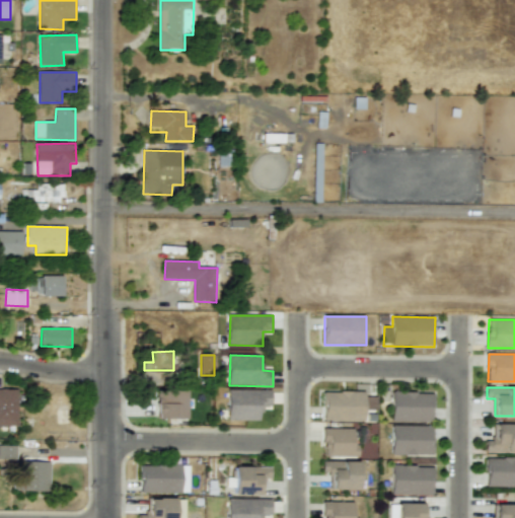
[(0,389),(0,426),(20,426),(19,389),(0,389)]
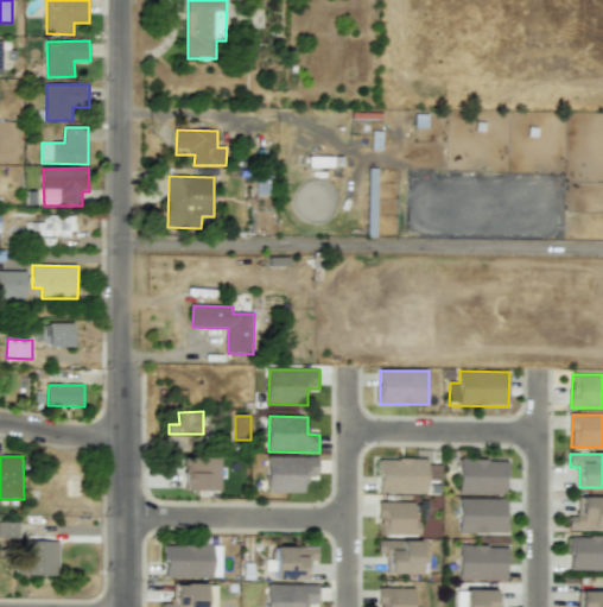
[(319,476),(319,457),(268,457),(268,493),(306,493),(308,476),(319,476)]
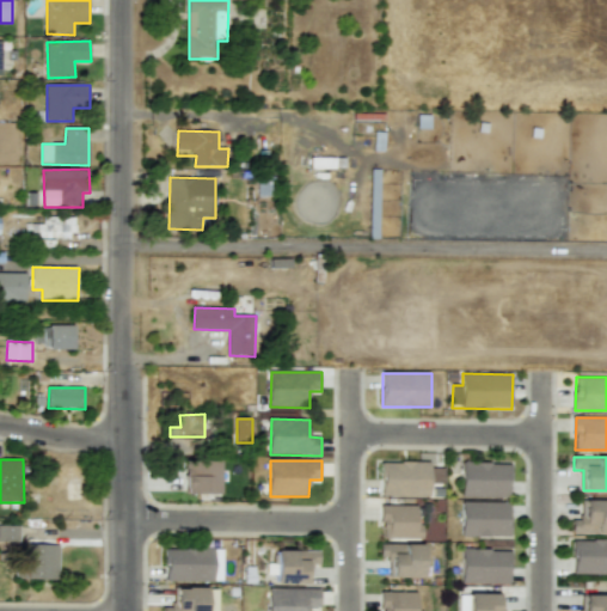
[(221,494),(221,462),(186,462),(188,495),(221,494)]
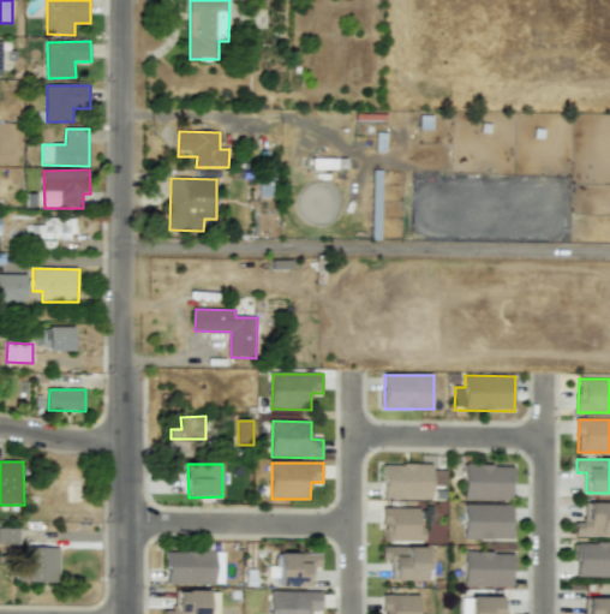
[(432,500),(434,465),(386,465),(386,500),(432,500)]
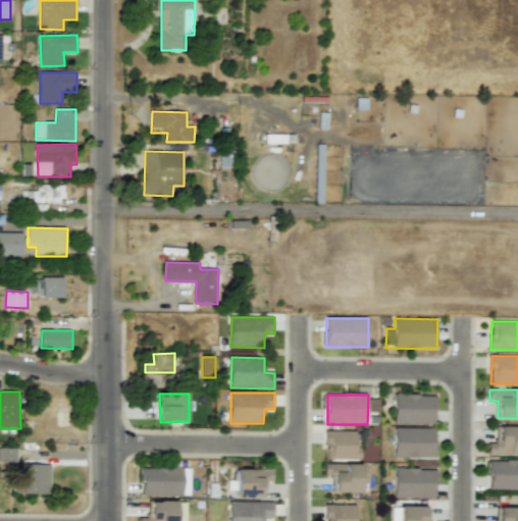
[(395,424),(436,425),(437,396),(396,395),(395,424)]
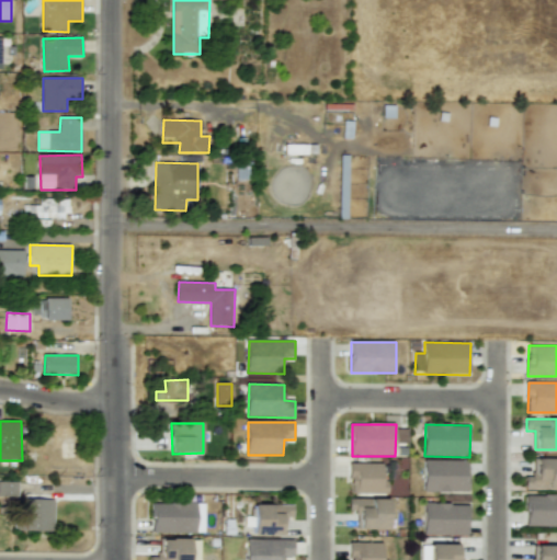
[(55,449),(64,449),(64,459),(79,460),(80,429),(55,427),(55,449)]
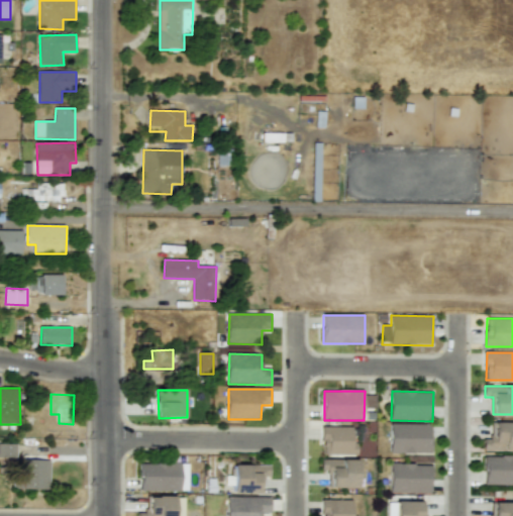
[(377,396),(366,396),(365,408),(376,409),(377,396)]
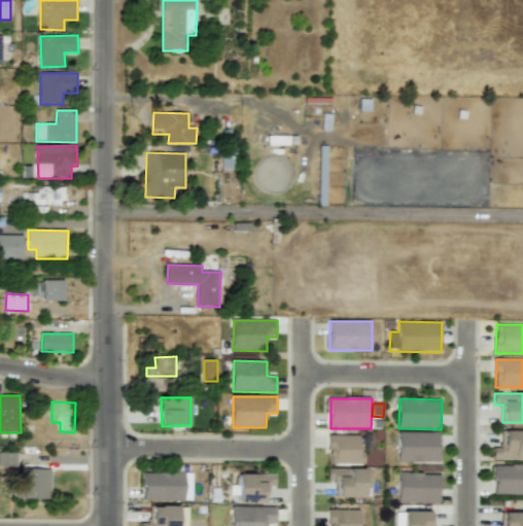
[(494,459),(522,459),(522,431),(504,431),(504,447),(494,447),(494,459)]
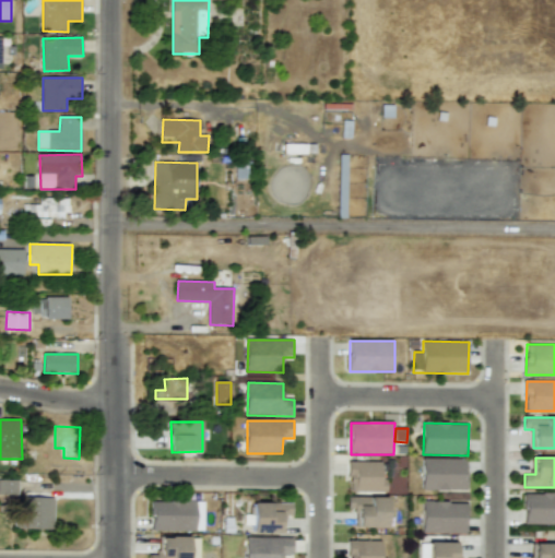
[(468,459),(424,459),(424,490),(468,490),(468,459)]
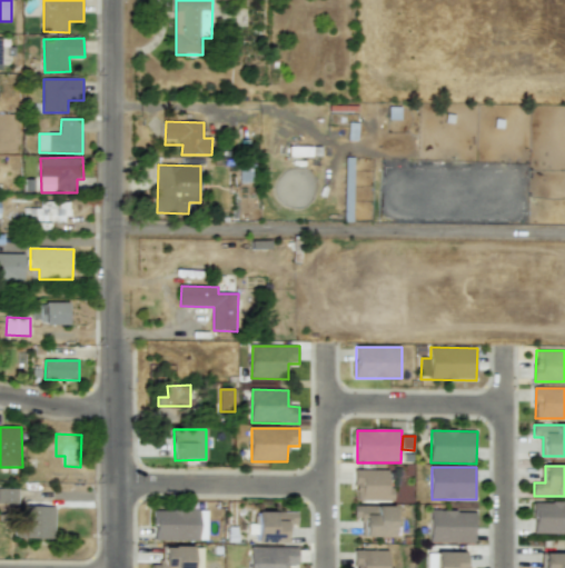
[(357,500),(392,501),(393,471),(357,470),(357,500)]
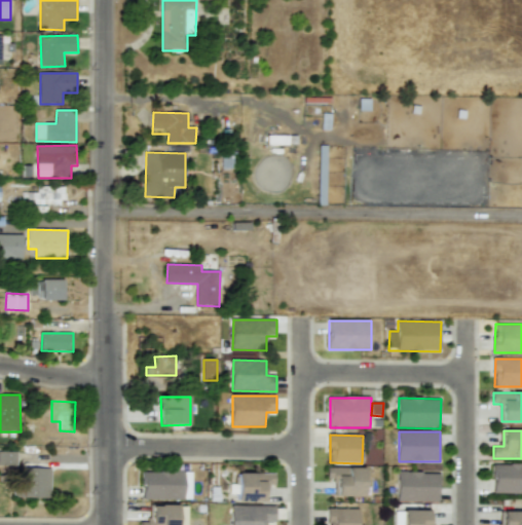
[(0,465),(19,465),(19,452),(0,452),(0,465)]
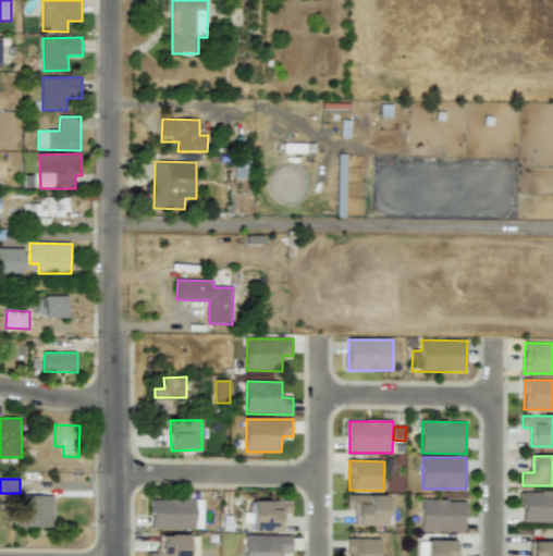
[(552,492),(524,492),(524,522),(552,522),(552,492)]
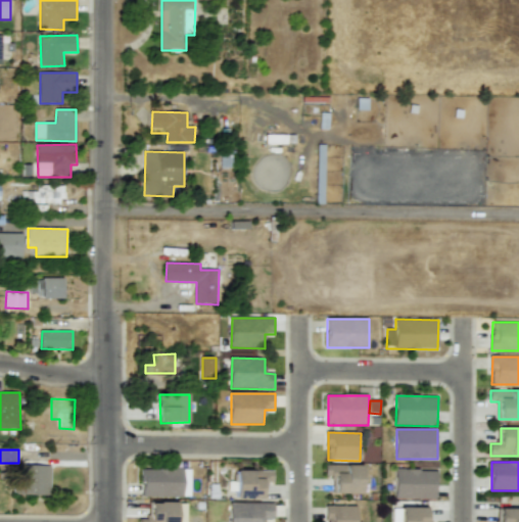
[(336,493),(364,493),(364,466),(327,465),(326,478),(337,478),(336,493)]
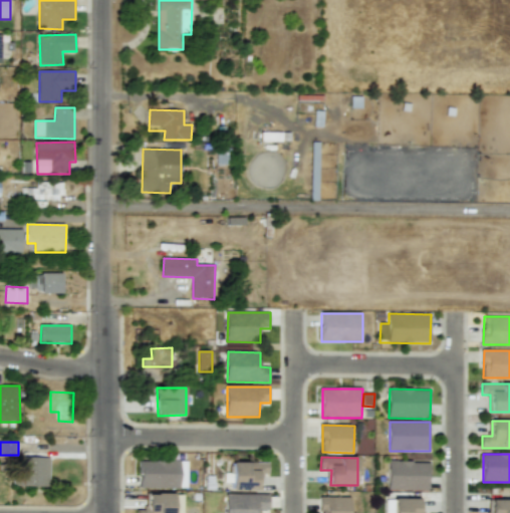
[(51,458),(22,458),(22,470),(14,470),(14,487),(51,487),(51,458)]
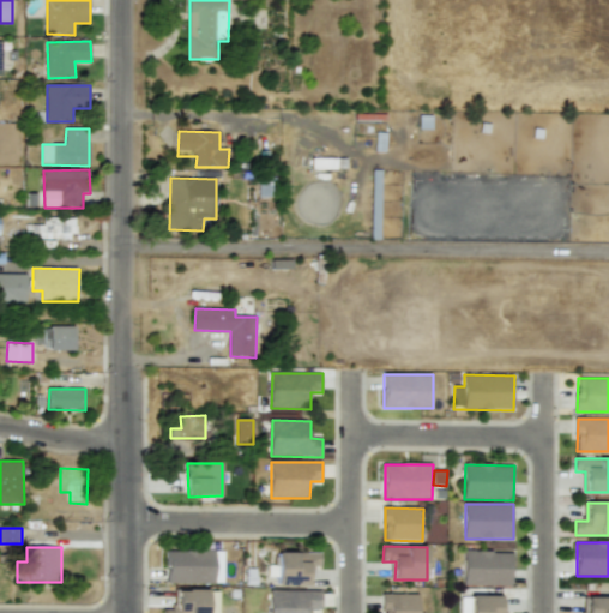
[(217,584),(216,551),(168,552),(168,584),(217,584)]
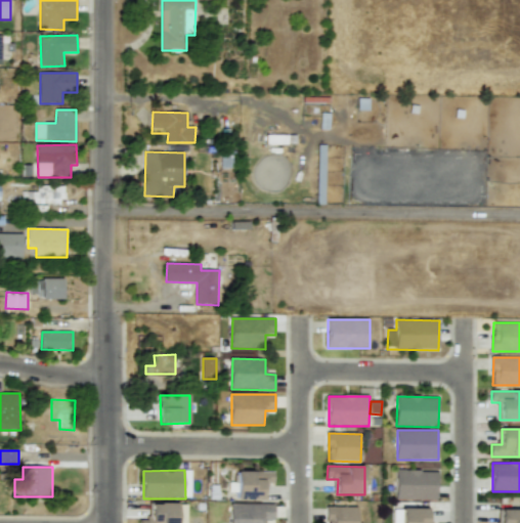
[(275,471),(239,472),(239,500),(269,499),(268,484),(275,484),(275,471)]
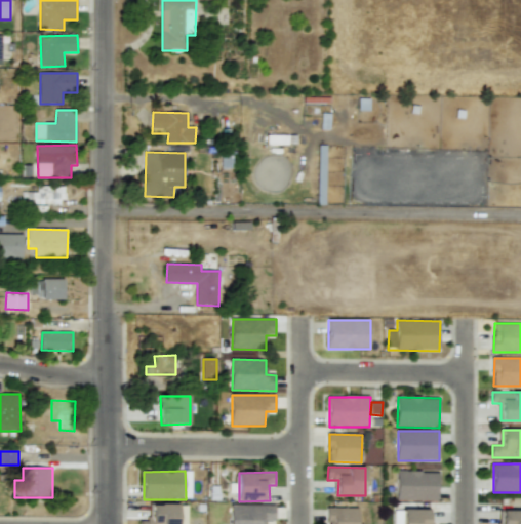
[(397,500),(439,501),(439,473),(398,472),(397,500)]
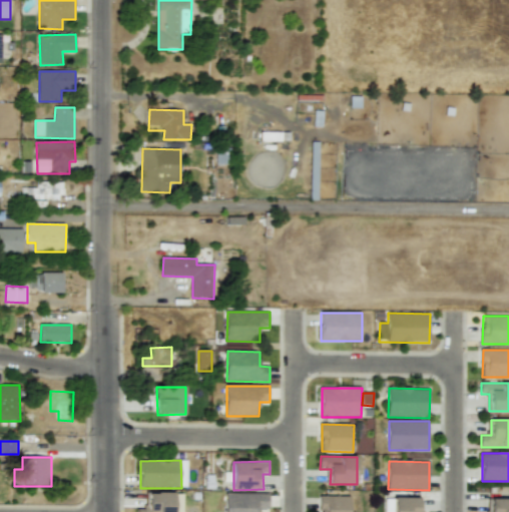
[(174,511),(174,493),(148,493),(148,509),(138,509),(138,511),(174,511)]
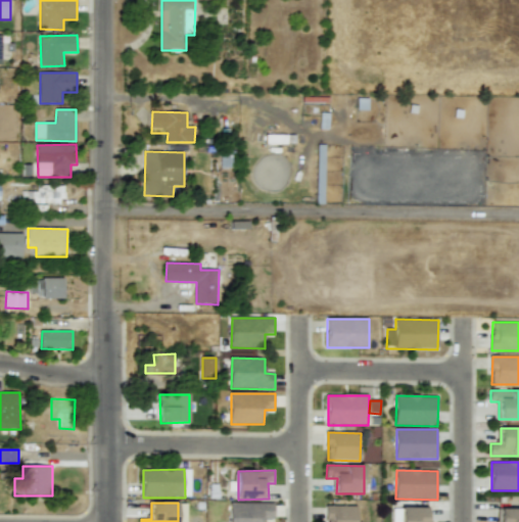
[(263,521),(263,520),(275,520),(275,504),(232,503),(231,521),(263,521)]
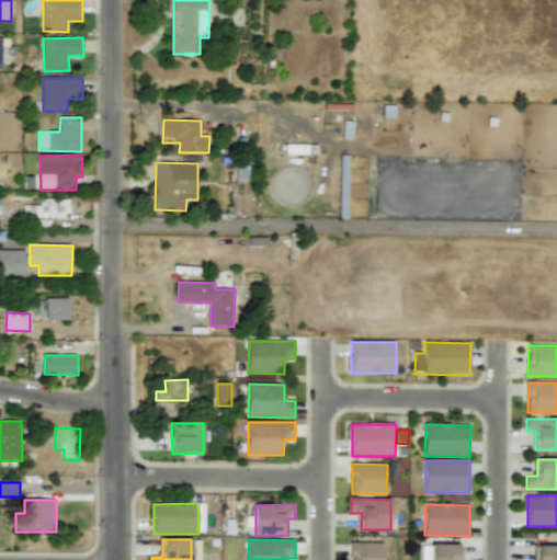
[(385,543),(352,544),(352,559),(385,559),(385,543)]
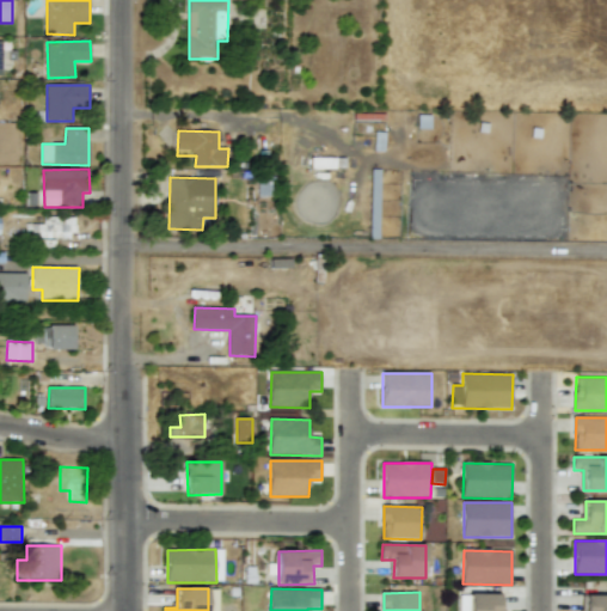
[(501,610),(502,596),(461,594),(461,610),(501,610)]
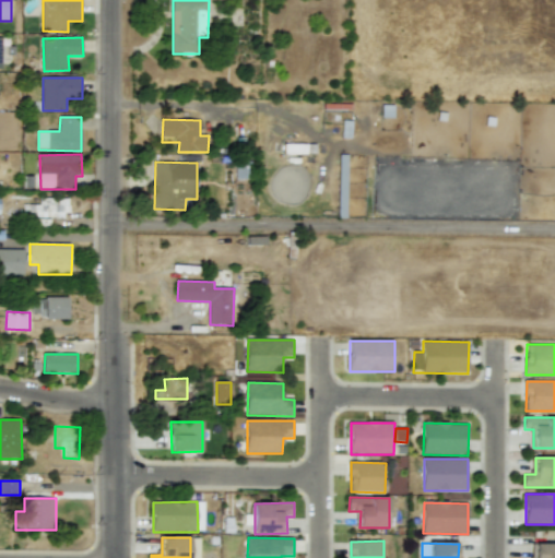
[(554,544),(534,544),(534,557),(554,557),(554,544)]
